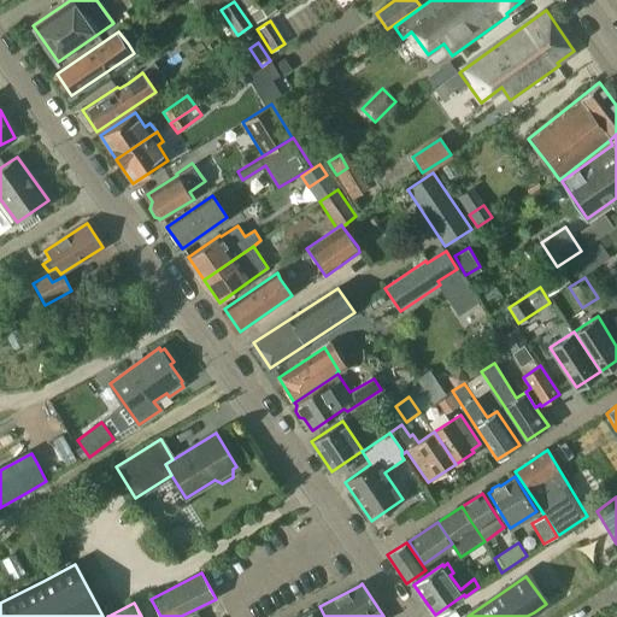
[(324,616),(319,606),(299,616),(324,616)]
